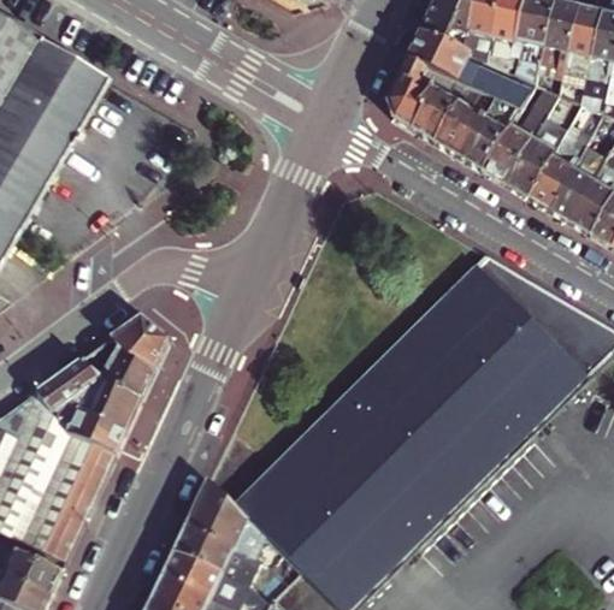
[(455,30),(467,33),(473,0),(434,0),(419,30),(452,45),(455,30)]
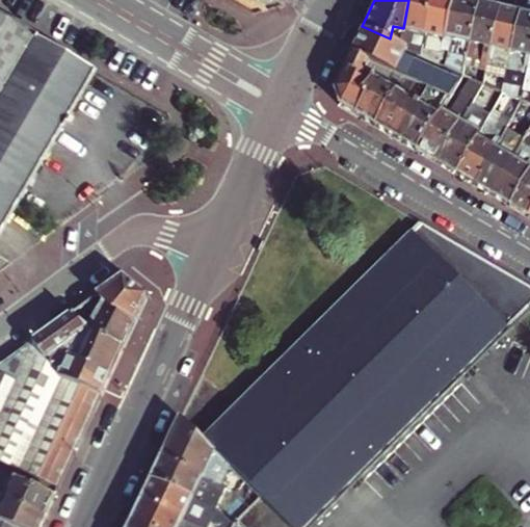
[(400,44),(419,52),(430,0),(408,0),(403,28),(400,44)]
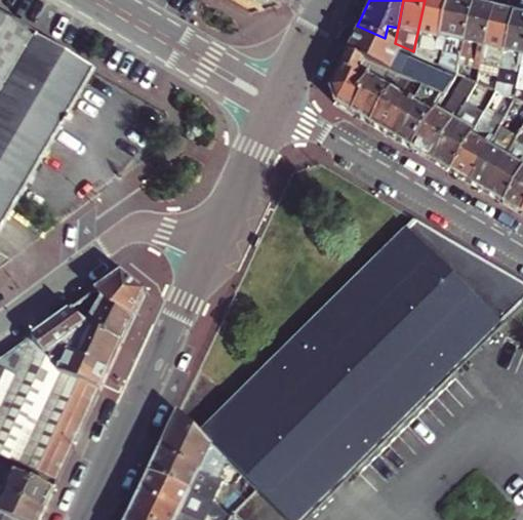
[(425,0),(413,51),(434,61),(436,52),(446,0),(425,0)]
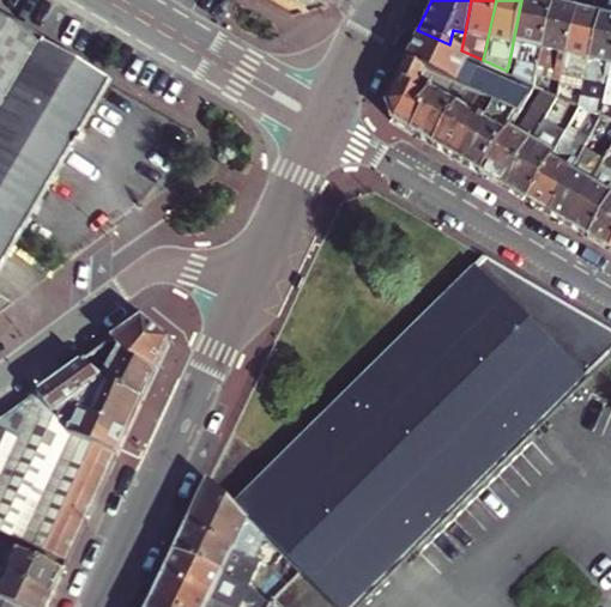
[(533,83),(538,65),(551,0),(521,0),(509,61),(518,62),(515,74),(533,83)]
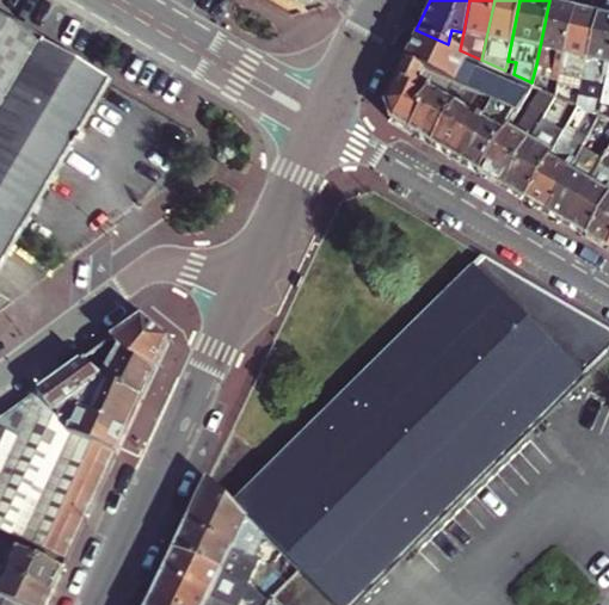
[(536,65),(560,69),(573,5),(554,0),(549,0),(536,65)]
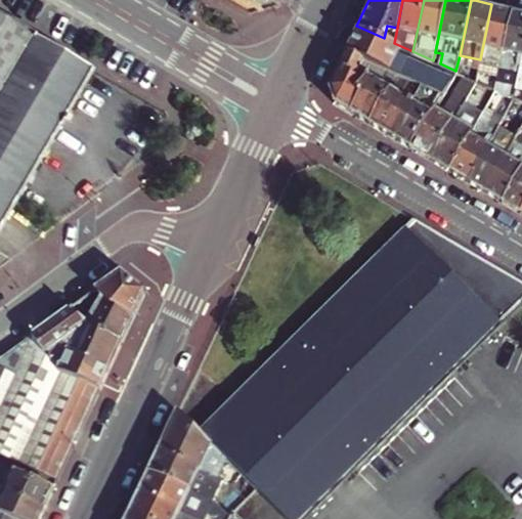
[(490,62),(498,65),(512,9),(491,4),(480,59),(490,62)]
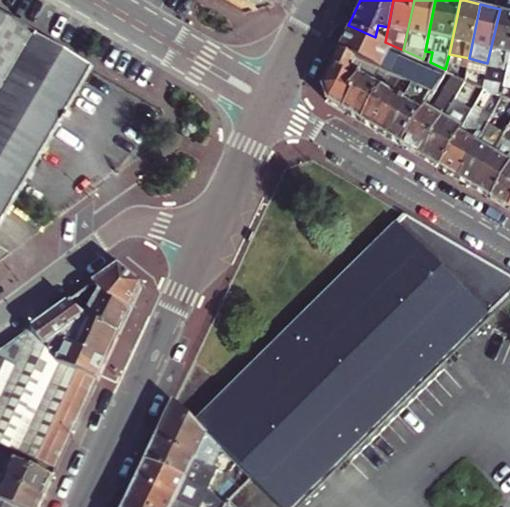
[(487,63),(507,68),(509,55),(509,11),(500,9),(487,63)]
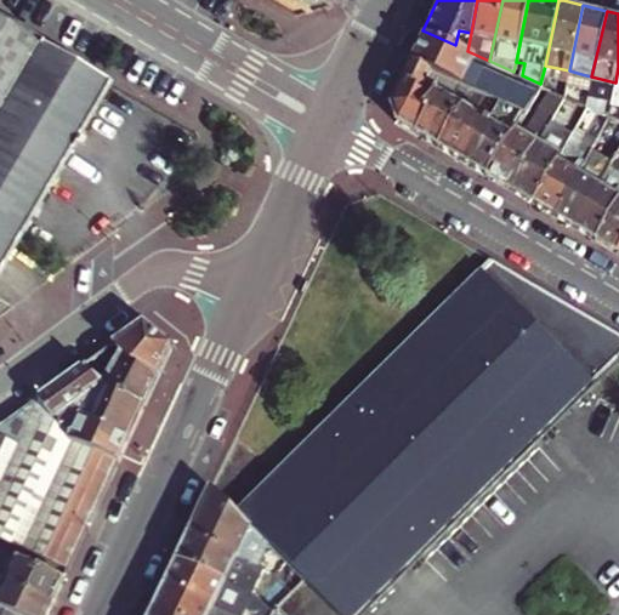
[(0,98),(38,34),(0,12),(0,98)]
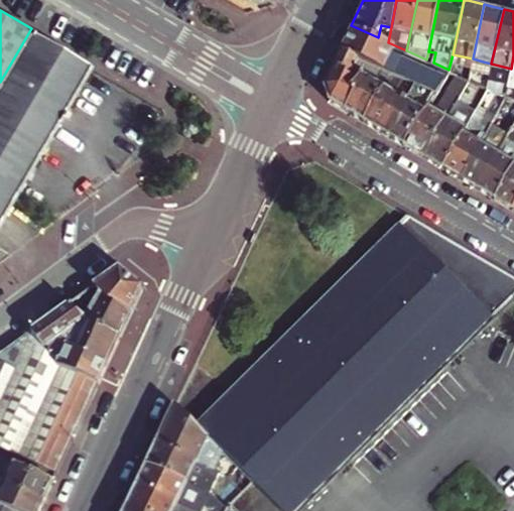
[(435,91),(448,70),(433,62),(426,59),(406,50),(388,42),(378,37),(351,25),(341,48),(366,59),(391,71),(412,80),(435,91)]
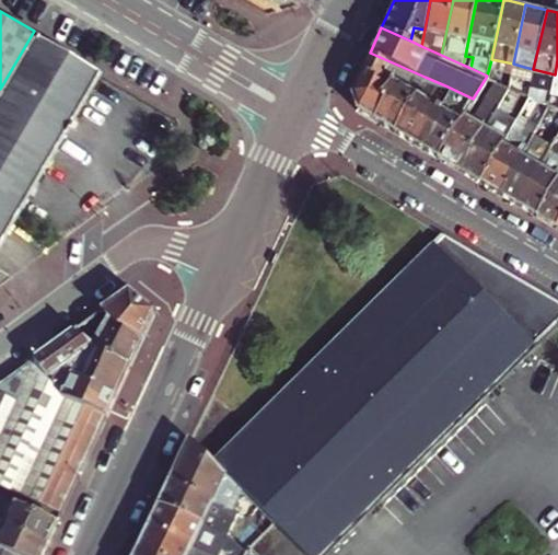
[(0,231),(95,67),(34,31),(0,89),(0,231)]
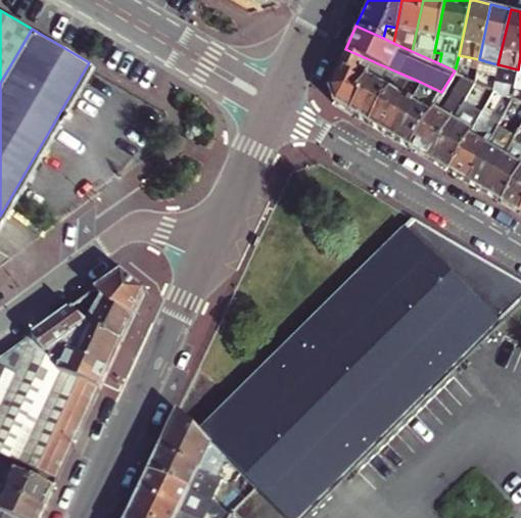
[(359,92),(354,89),(371,60),(345,49),(329,84),(334,101),(349,109),(359,92)]
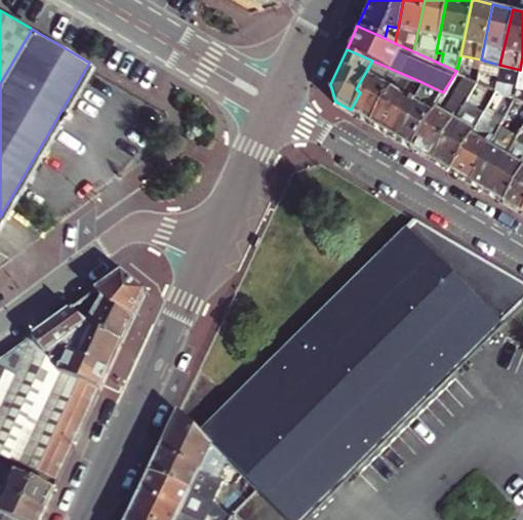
[(466,65),(479,68),(481,60),(460,55),(456,71),(465,74),(466,65)]
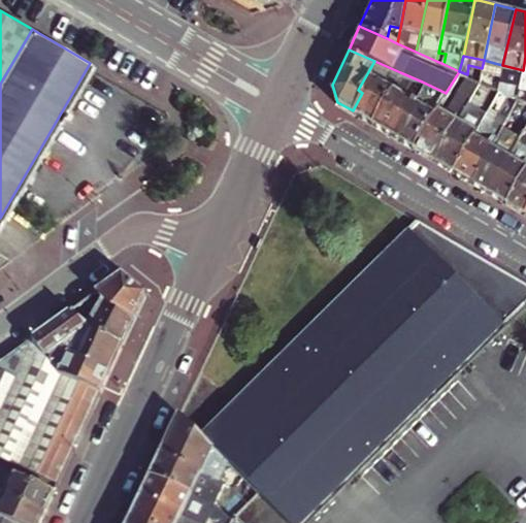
[(353,110),(371,122),(400,72),(374,61),(358,90),(362,93),(353,110)]
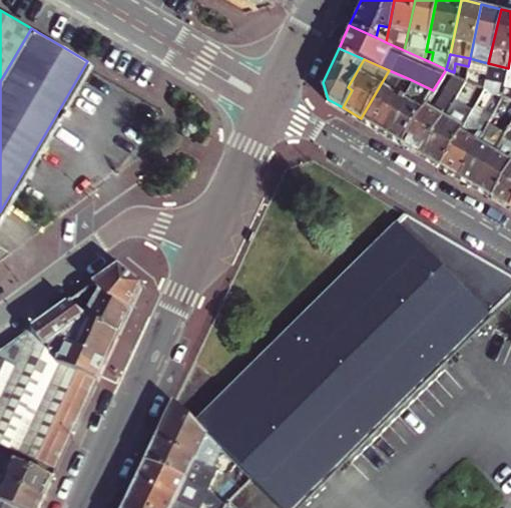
[(476,82),(483,85),(488,63),(480,61),(476,82)]
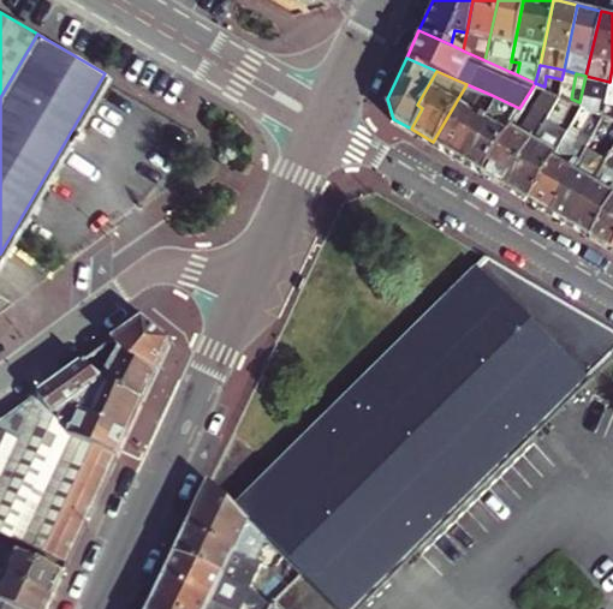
[(482,169),(503,183),(543,117),(558,93),(545,87),(535,83),(519,108),(482,169)]
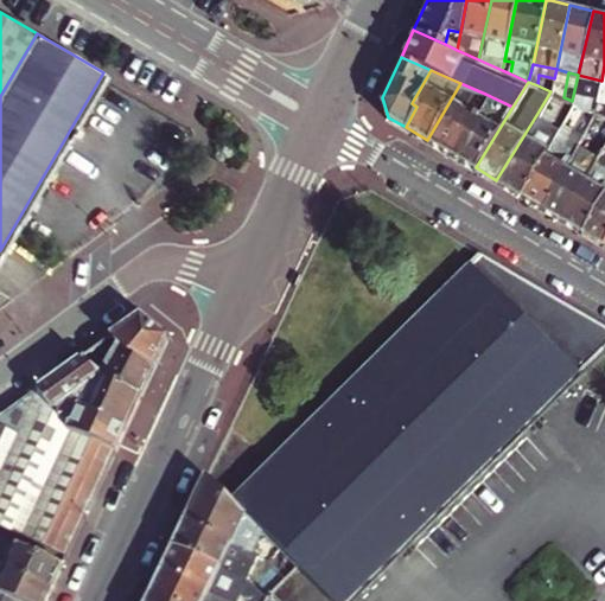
[(427,140),(451,153),(485,94),(460,83),(427,140)]
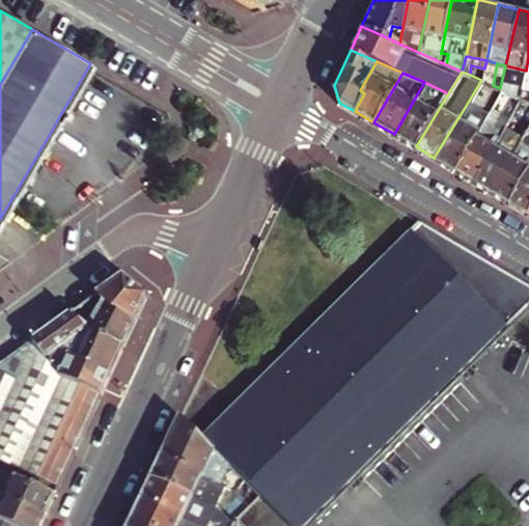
[(394,134),(416,146),(448,93),(424,82),(394,134)]
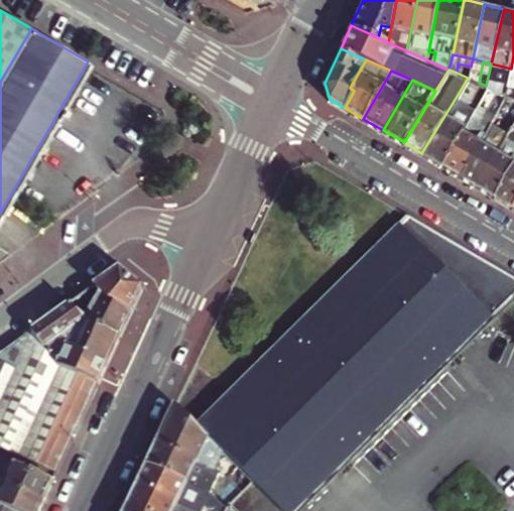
[(440,164),(459,174),(487,126),(495,111),(500,103),(506,93),(498,90),(488,108),(486,112),(485,112),(479,121),(469,115),(440,164)]
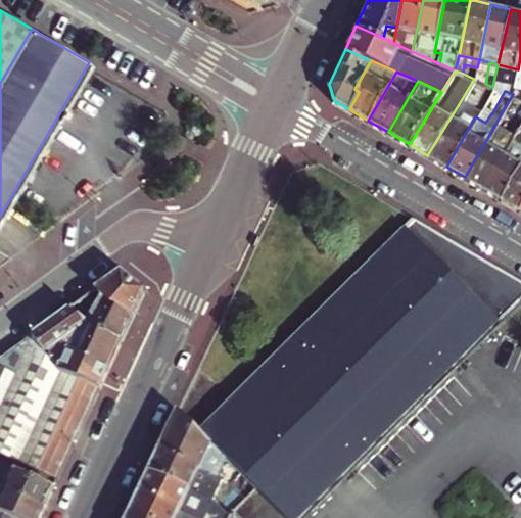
[(511,118),(520,124),(520,122),(520,97),(513,95),(513,94),(507,104),(515,109),(511,118)]
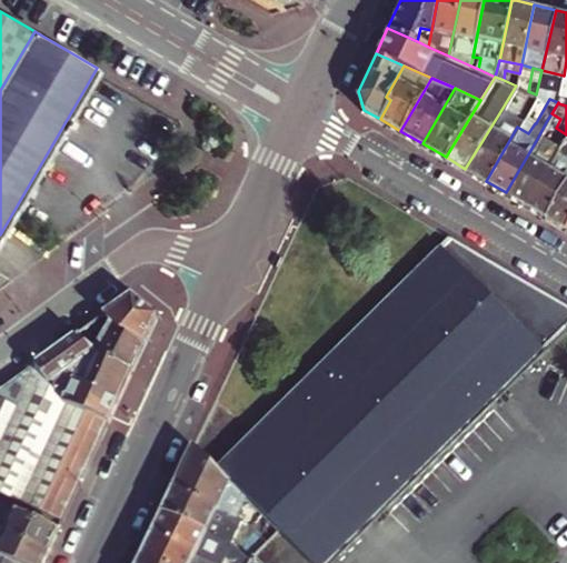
[(465,169),(486,181),(517,127),(523,118),(503,108),(465,169)]
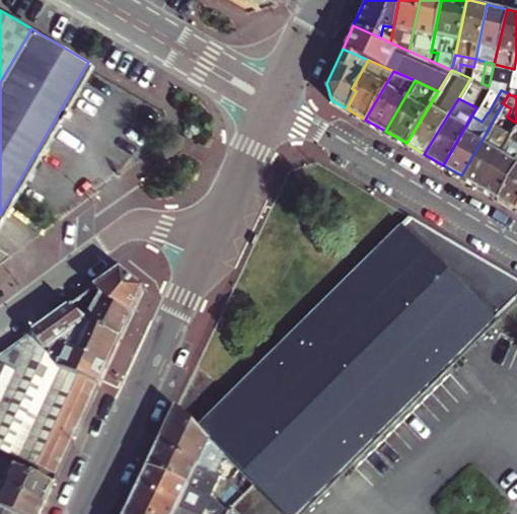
[(488,113),(489,113),(491,108),(479,102),(476,107),(471,116),(482,122),(488,113)]
